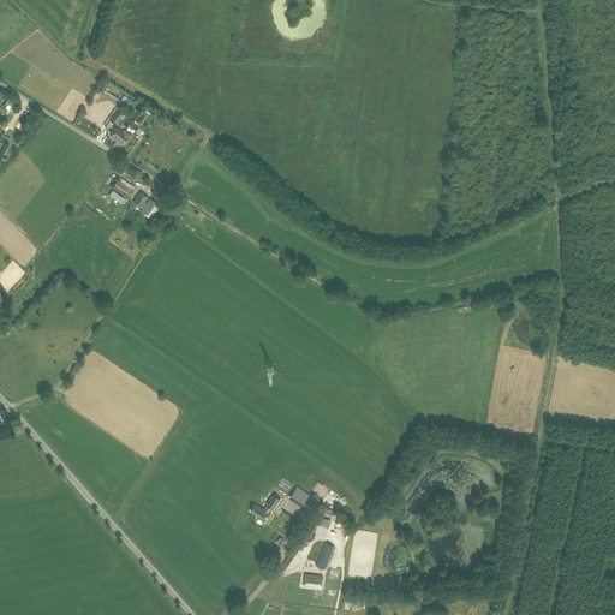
[(138,112),(142,106),(126,97),(127,96),(124,94),(120,101),(125,103),(138,112)]
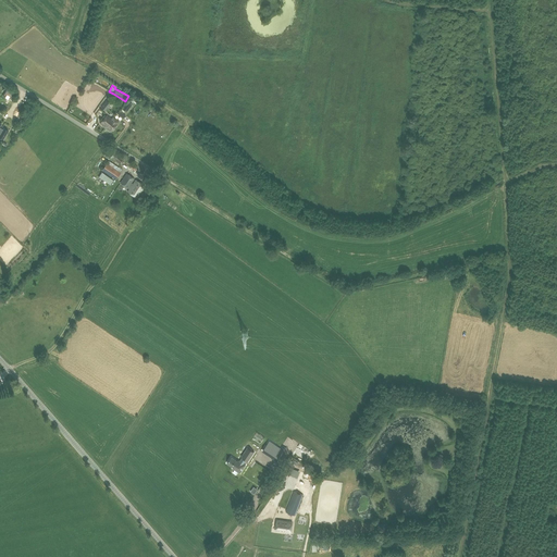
[(100,108),(104,111),(111,104),(107,100),(100,108)]
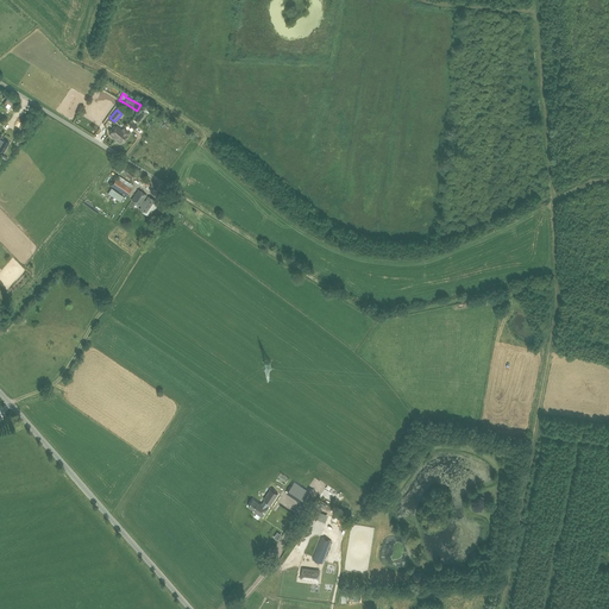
[(117,126),(110,135),(117,140),(124,130),(123,129),(121,130),(117,126)]
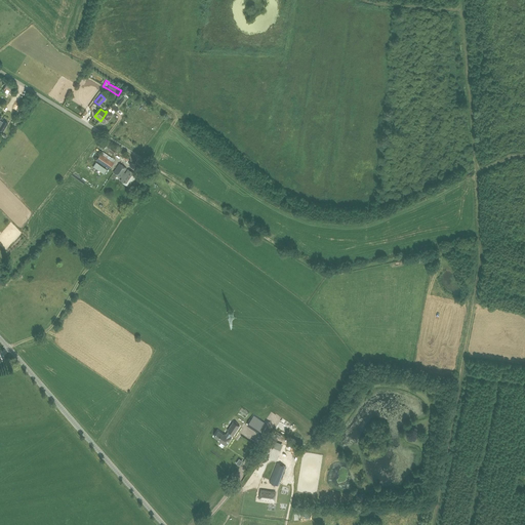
[(112,115),(107,112),(101,121),(105,124),(112,115)]
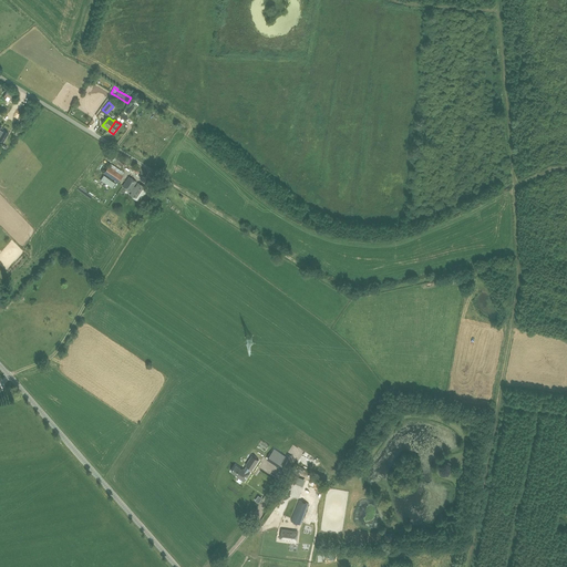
[(116,155),(112,161),(122,167),(125,162),(116,155)]
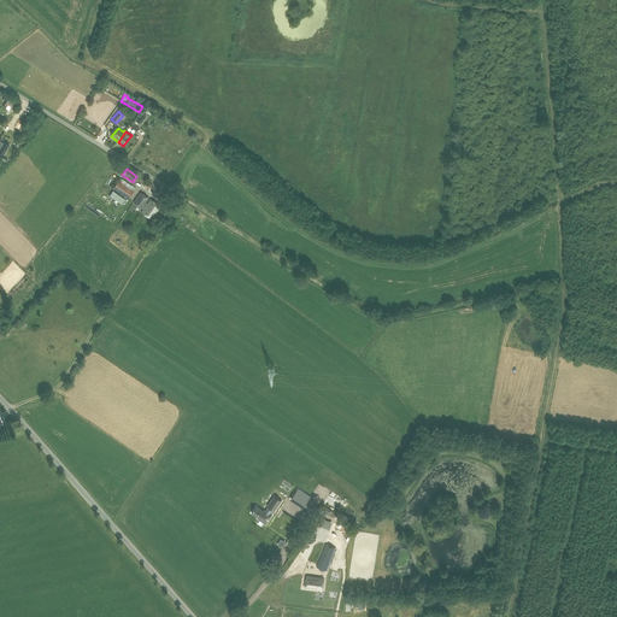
[(135,188),(137,186),(122,175),(119,178),(135,188)]
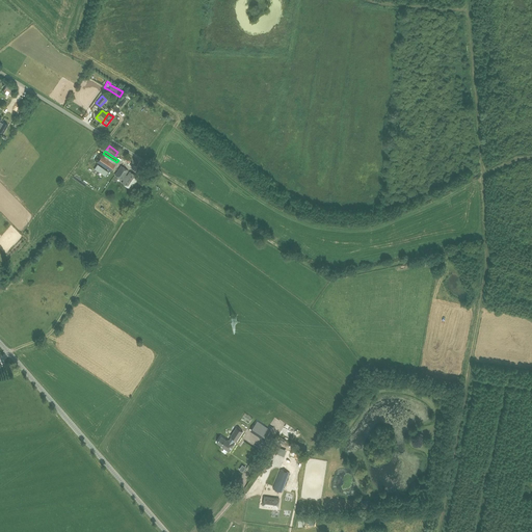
[(110,171),(114,165),(102,156),(98,162),(110,171)]
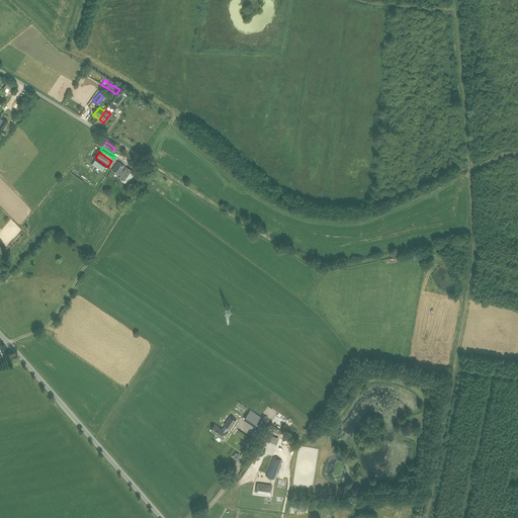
[(126,168),(123,172),(121,171),(124,167),(117,162),(112,170),(120,176),(119,179),(127,184),(135,174),(126,168)]
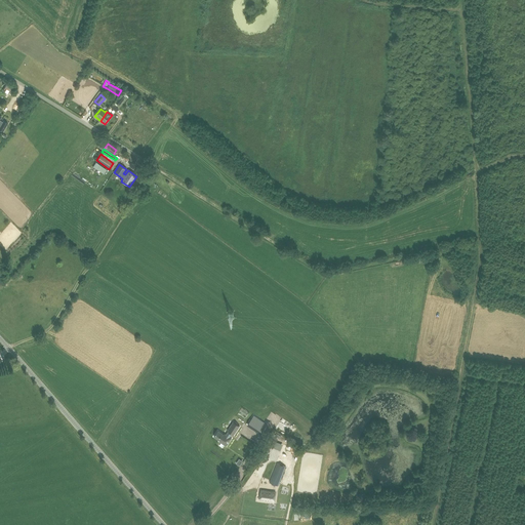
[(107,170),(99,165),(96,169),(104,173),(107,170)]
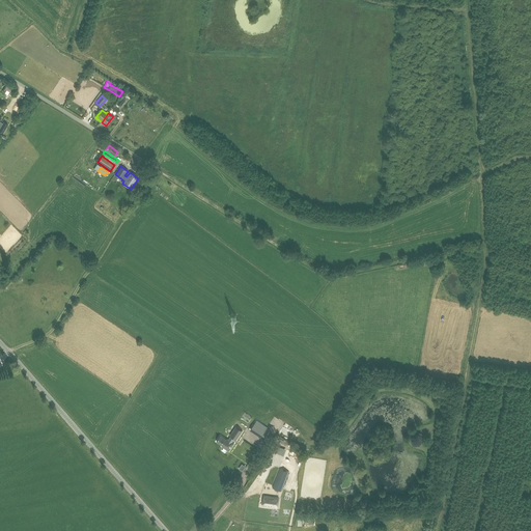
[(141,174),(146,177),(149,171),(144,168),(141,174)]
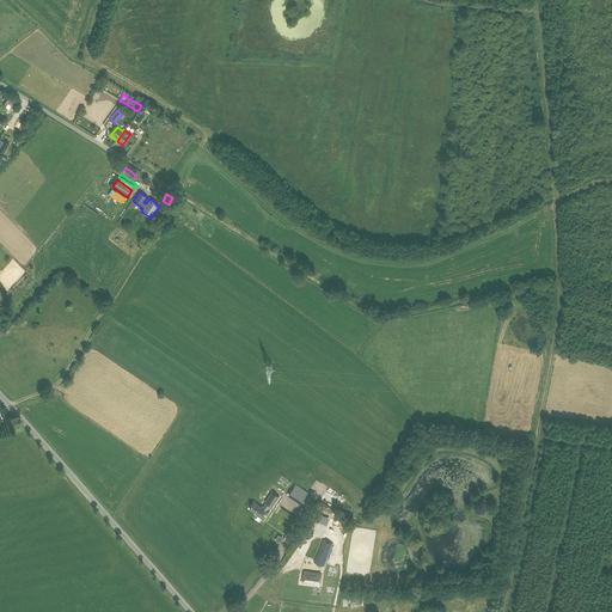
[(286,491),(288,488),(289,488),(294,481),(279,471),(276,476),(279,478),(275,485),(286,491)]
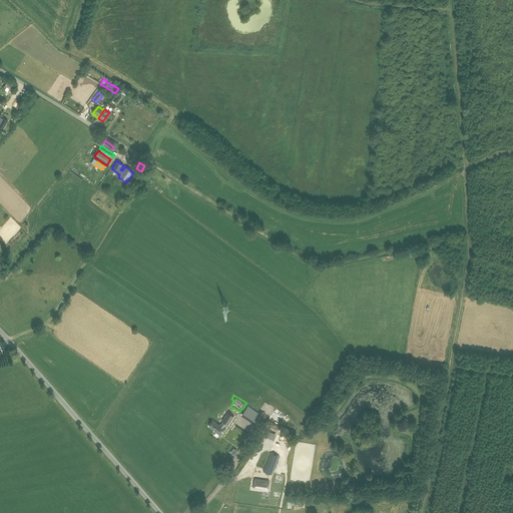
[(248,406),(242,415),(255,423),(261,415),(248,406)]
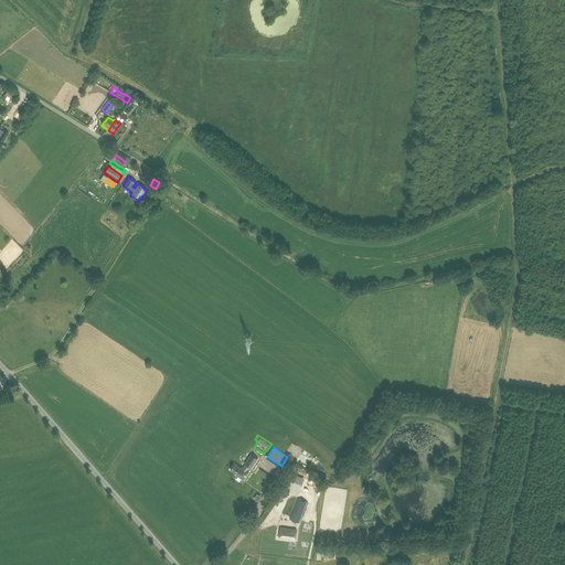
[(246,464),(244,467),(242,466),(242,467),(235,462),(231,470),(244,479),(249,471),(247,469),(249,466),(246,464)]
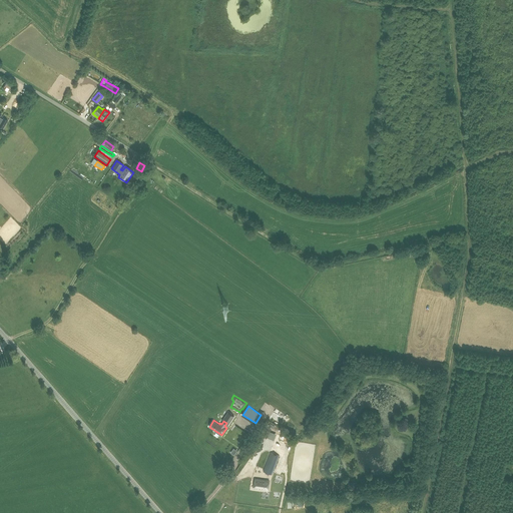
[(218,434),(216,437),(231,444),(233,441),(218,434)]
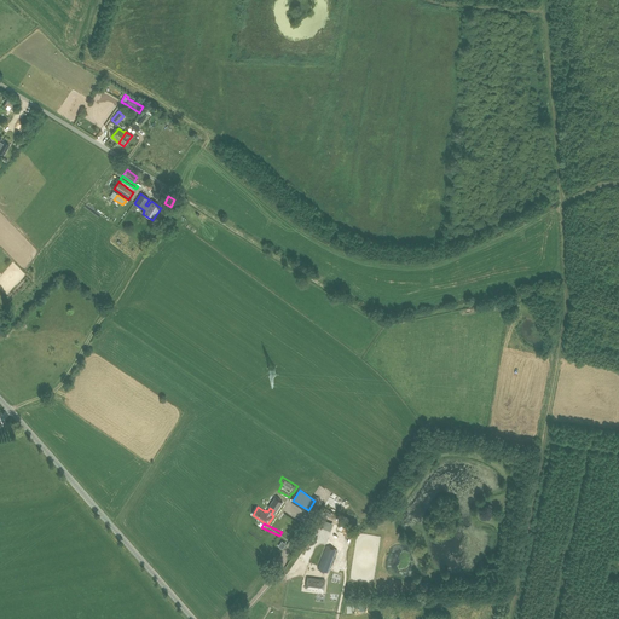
[(328,538),(333,531),(325,526),(322,534),(328,538)]
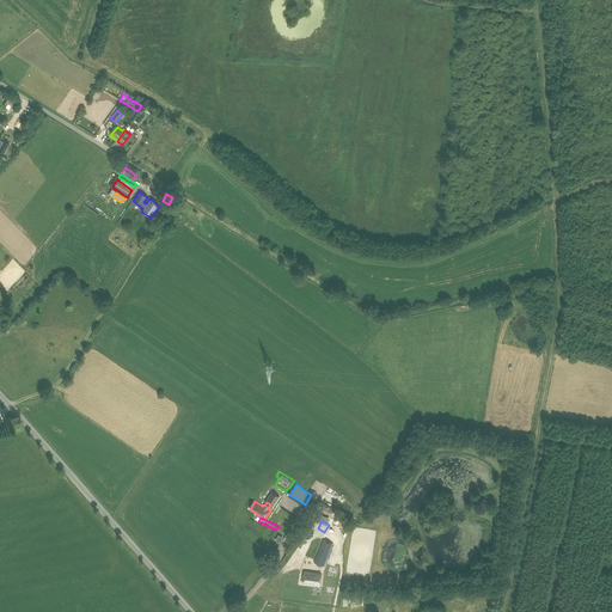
[(323,540),(314,562),(324,567),(332,544),(323,540)]
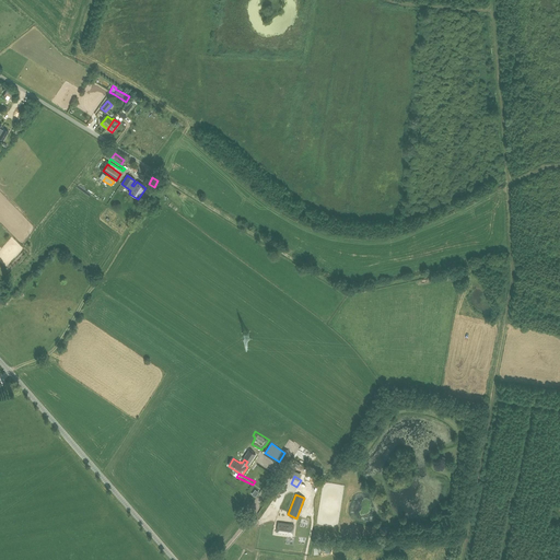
[(292,536),(294,524),(279,523),(277,534),(292,536)]
